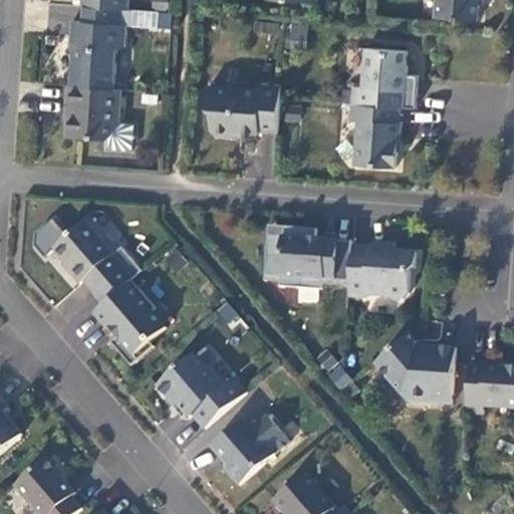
[(122,9),(129,9),(129,0),(83,0),(83,6),(122,9)]
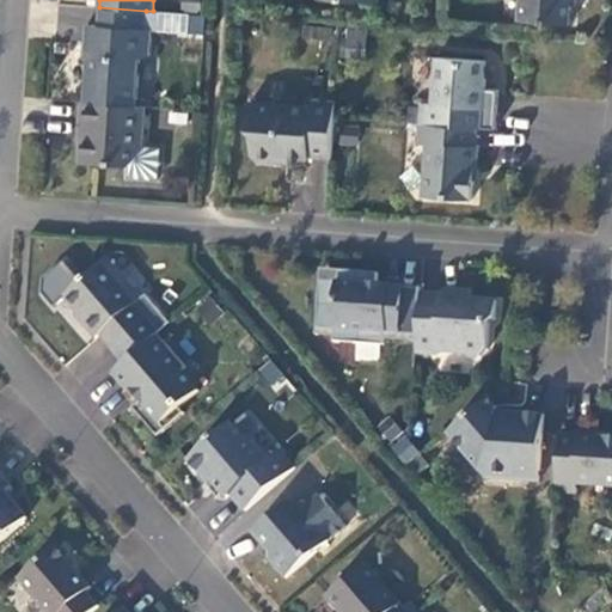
[(522,0),(521,20),(570,25),(571,0),(522,0)]
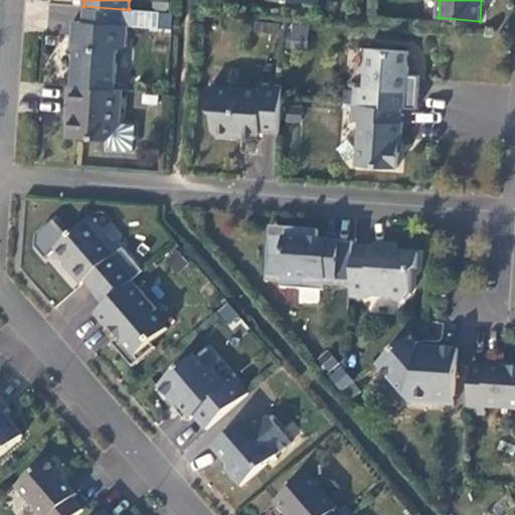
[(123,9),(83,6),(83,21),(71,20),(67,84),(123,89),(123,9)]
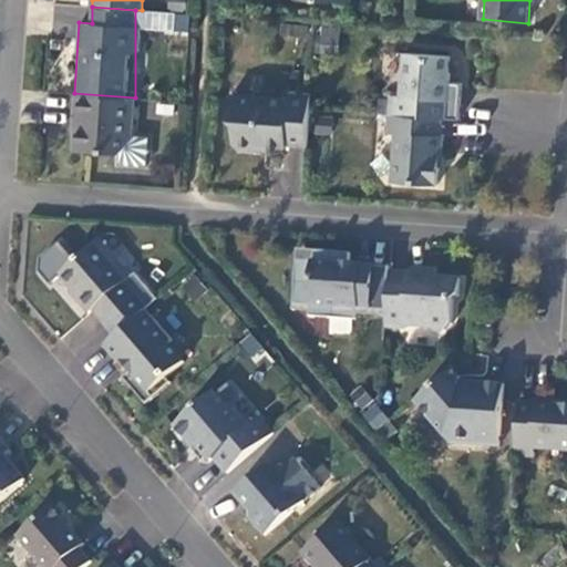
[(336,50),(338,28),(320,27),(318,48),(336,50)]
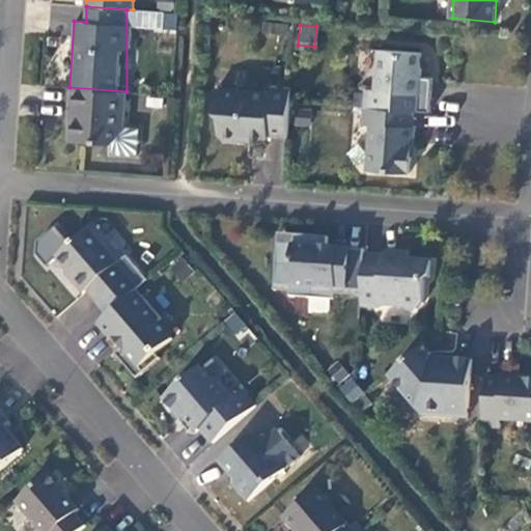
[(366,87),(364,105),(407,109),(407,92),(420,92),(422,75),(419,75),(421,51),(379,48),(374,88),(366,87)]
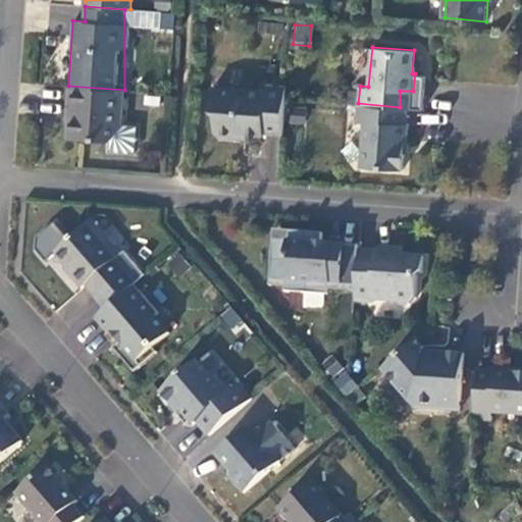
[(285,97),(286,85),(266,83),(266,89),(213,85),(211,107),(216,112),(215,129),(219,135),(232,137),(238,132),(263,134),(263,133),(282,135),(285,97)]
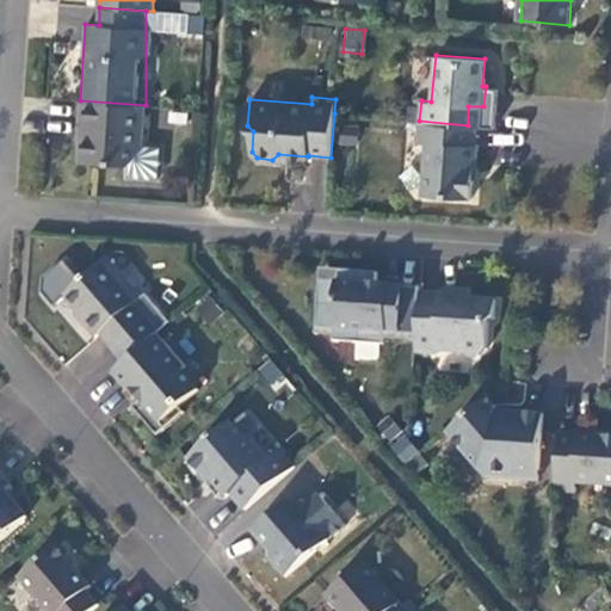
[(142,149),(146,105),(80,100),(78,127),(80,127),(80,160),(129,165),(142,149)]
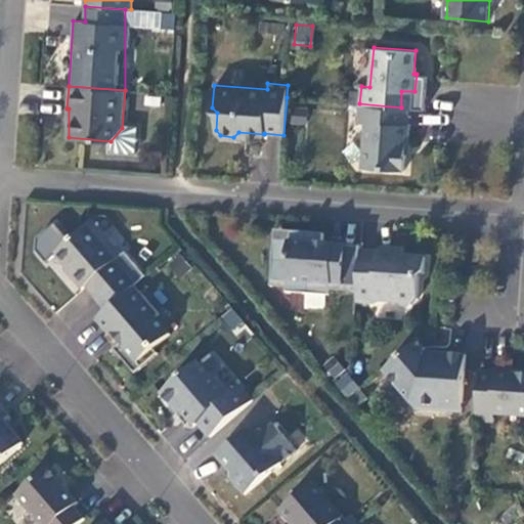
[(359,103),(358,103),(357,121),(365,122),(361,165),(403,169),(405,141),(408,142),(409,123),(407,123),(408,107),(401,107),(359,103)]
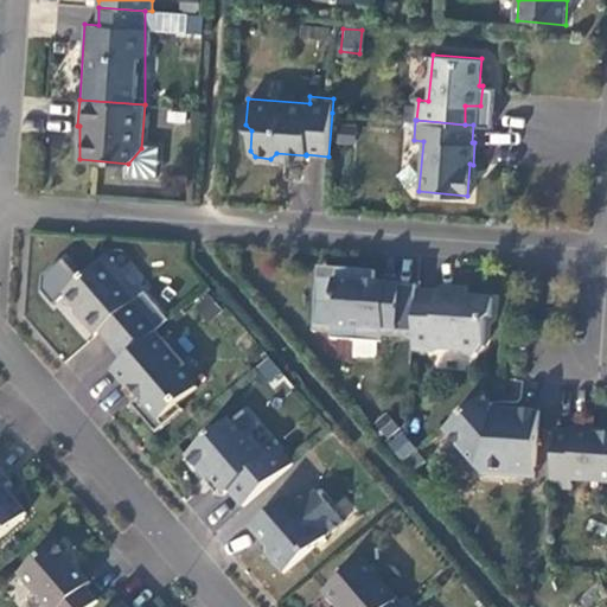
[(113,346),(149,315),(138,300),(104,260),(66,293),(87,317),(84,318),(97,334),(101,331),(113,346)]
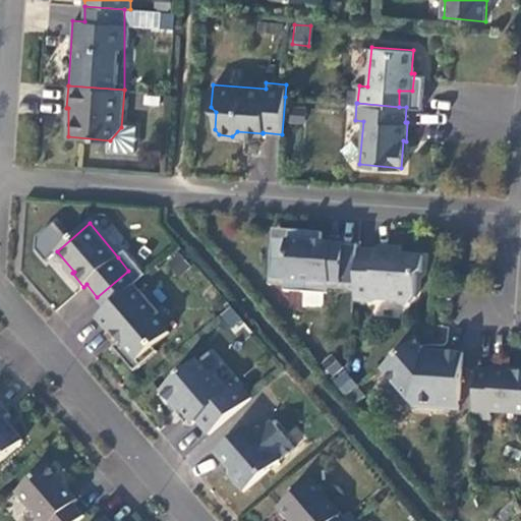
[(288,240),(288,230),(273,229),(272,239),(288,240)]
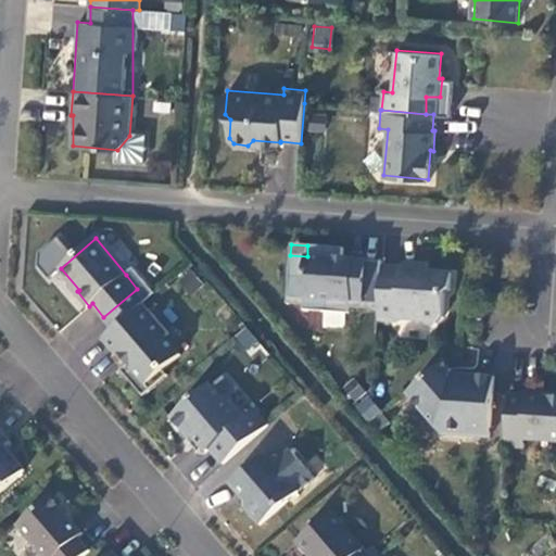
[(382,266),(382,262),(353,260),(352,276),(341,275),(342,260),(343,249),(307,245),(307,256),(290,255),(287,299),(304,300),(303,305),(303,311),(351,314),(351,308),(351,303),(378,305),(378,311),(379,311),(382,266)]
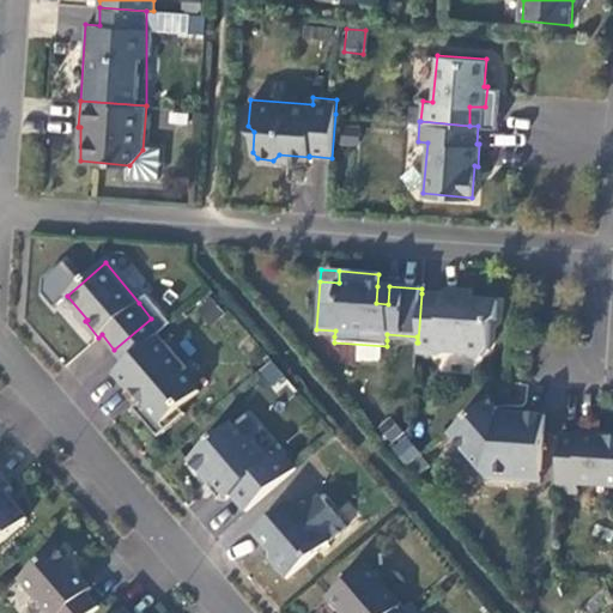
[(388,304),(389,286),(377,286),(376,303),(388,304)]
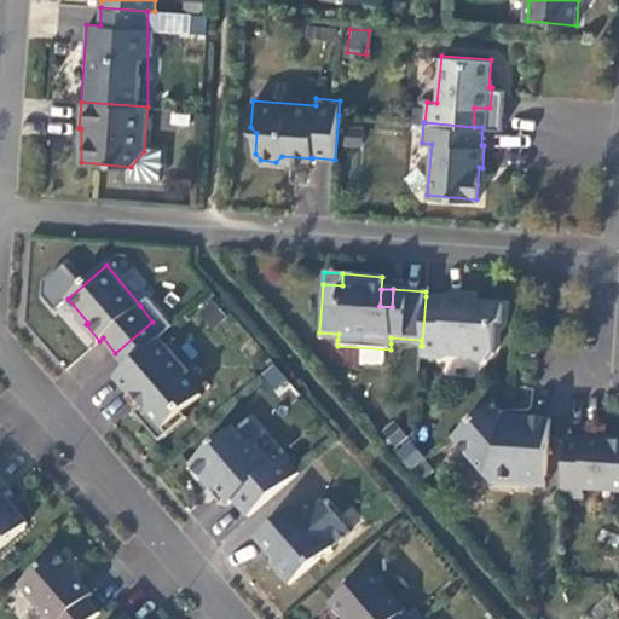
[(422,346),(422,357),(443,358),(444,356),(461,356),(466,351),(473,360),(486,362),(495,353),(496,329),(502,323),(503,305),(468,302),(469,294),(451,293),(445,298),(426,296),(422,346)]
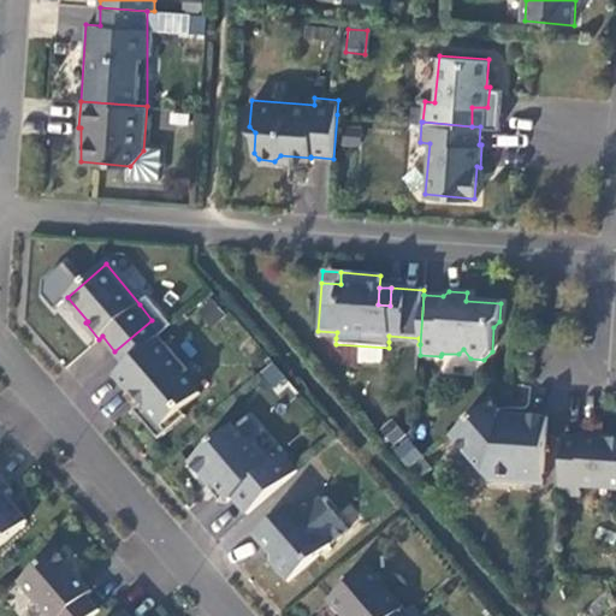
[(160,336),(114,377),(130,394),(132,391),(140,398),(143,403),(136,409),(161,439),(188,415),(183,409),(202,394),(185,373),(189,368),(160,336)]
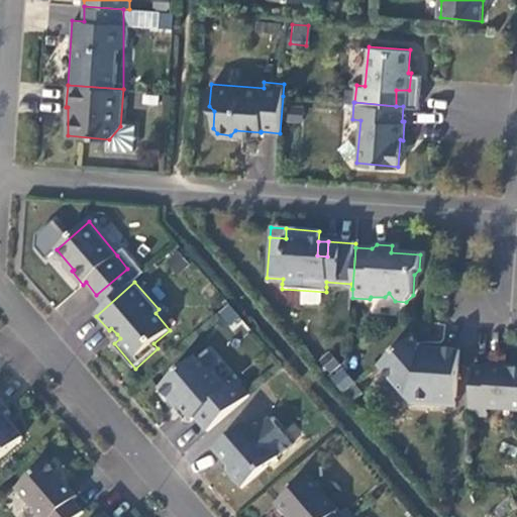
[(234,331),(243,322),(227,305),(218,313),(234,331)]
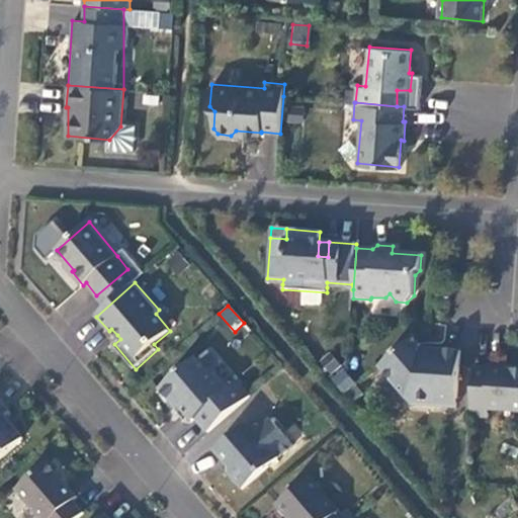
[(411,337),(376,365),(409,404),(453,408),(457,351),(428,348),(428,351),(417,350),(418,344),(411,337)]
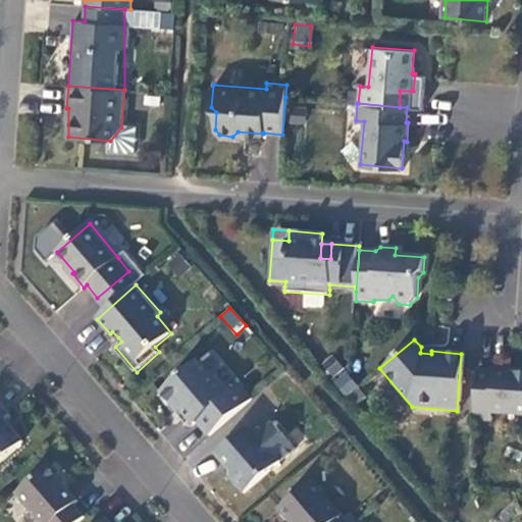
[(198,422),(209,437),(252,400),(244,389),(235,389),(230,393),(216,376),(213,378),(197,360),(160,392),(173,407),(179,407),(194,424),(198,422)]
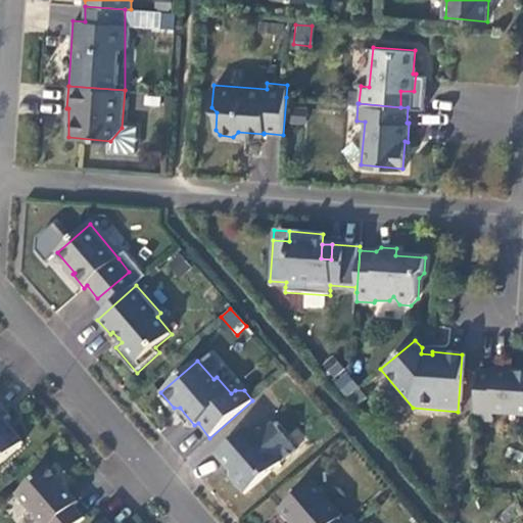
[(346,371),(334,380),(346,397),(359,388),(346,371)]
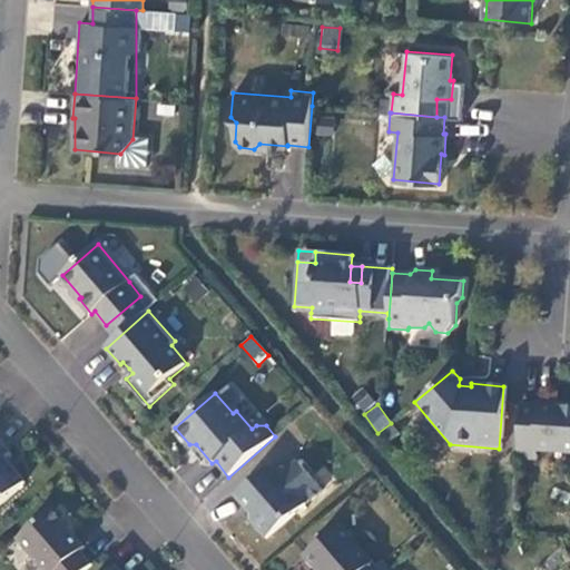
[(520,405),(516,459),(534,461),(536,452),(569,455),(569,409),(557,409),(558,405),(537,404),(537,406),(520,405)]
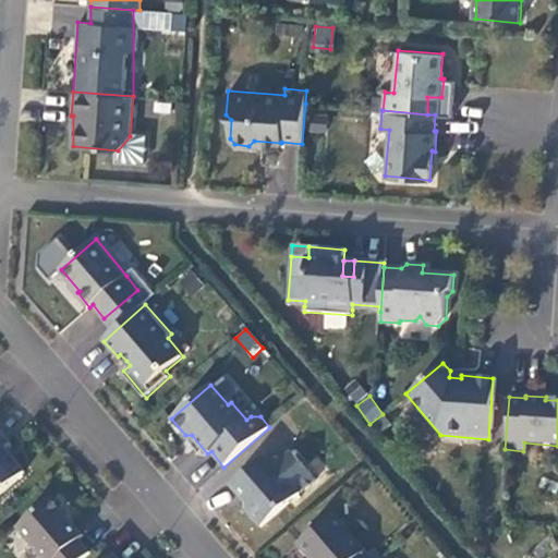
[(9,439),(0,428),(0,487),(23,469),(2,445),(9,439)]
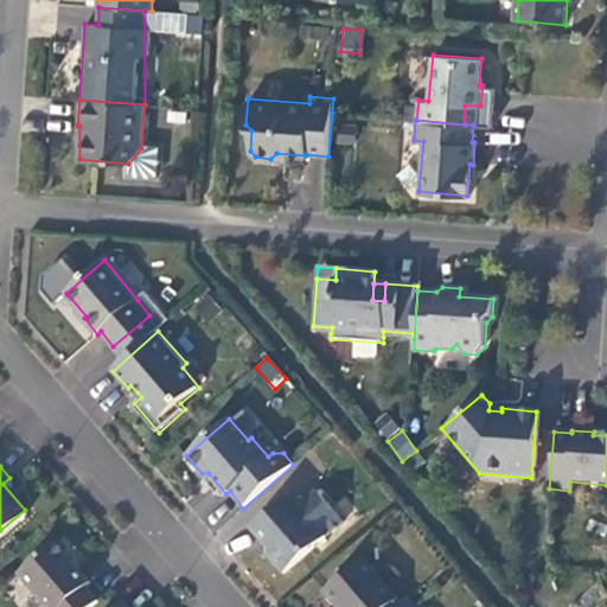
[(283,574),(343,523),(317,492),(299,506),(292,498),(287,498),(250,529),(267,547),(266,554),(283,574)]
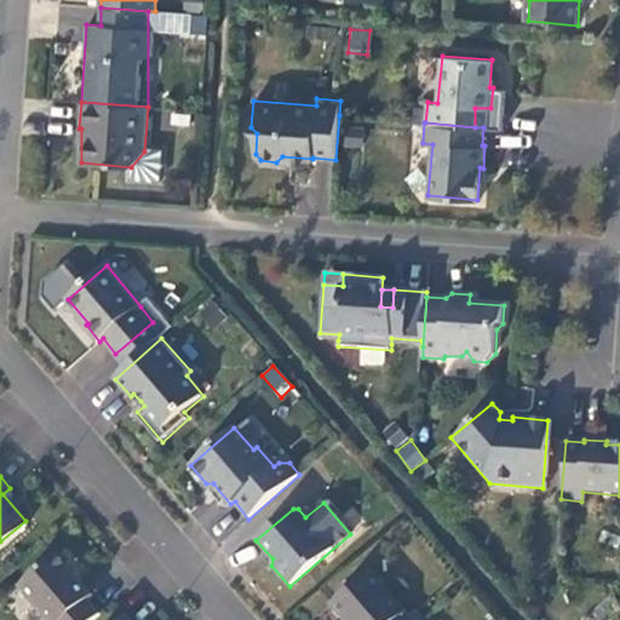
[(16,581),(49,619),(86,619),(97,610),(85,596),(90,591),(53,550),(16,581)]
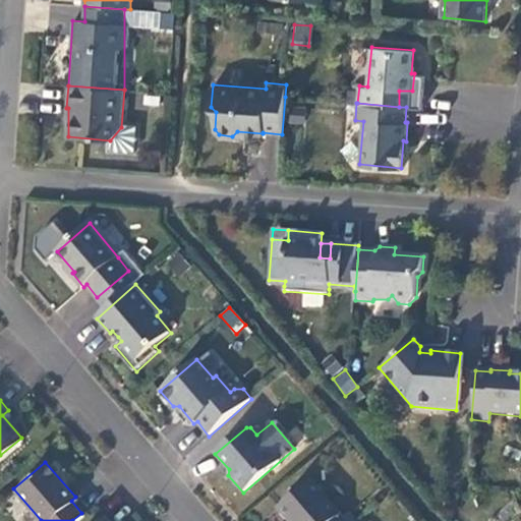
[(345,520),(310,480),(279,508),(290,520),(345,520)]
